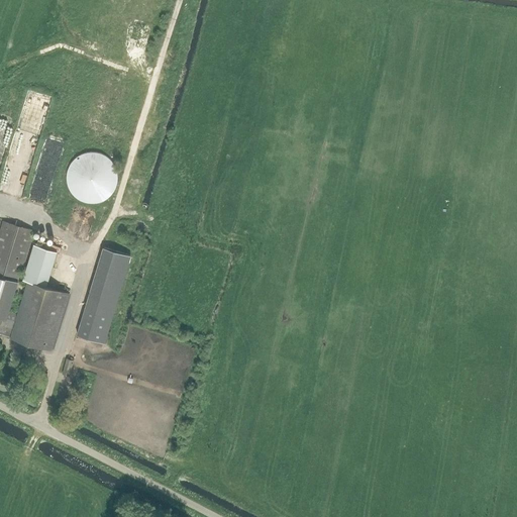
[(67,174),(67,177),(67,180),(68,183),(69,186),(70,189),(72,192),(74,194),(76,197),(79,198),(82,200),(84,201),(88,202),(91,202),(94,202),(97,202),(100,201),(103,200),(106,198),(108,197),(111,194),(113,192),(114,189),(116,186),(117,183),(117,180),(117,177),(117,174),(117,171),(116,168),(114,165),(113,162),(111,160),(108,158),(106,156),(103,153),(100,152),(97,152),(94,151),(91,151),(88,152),(84,152),(82,153),(79,156),(76,158),(74,160),(72,162),(70,165),(69,168),(68,171),(67,174)]
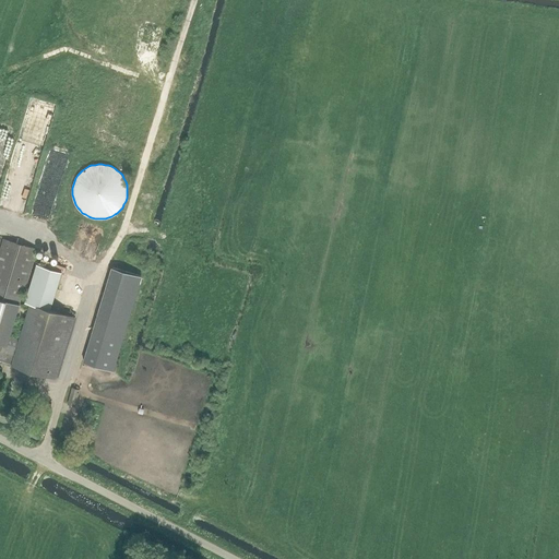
[(0,359),(12,364),(12,365),(57,378),(74,317),(51,310),(30,304),(20,340),(10,337),(36,249),(3,239),(0,249),(0,359)]
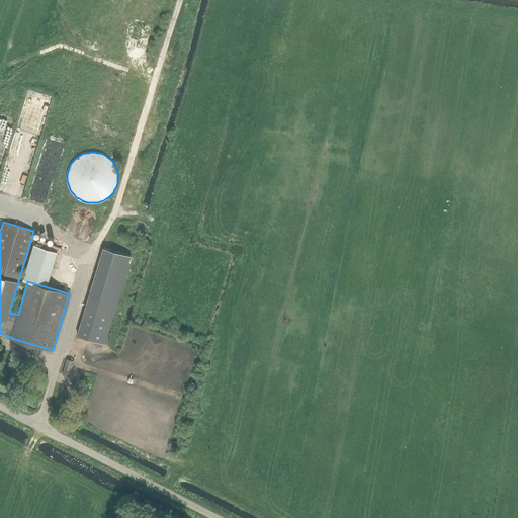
[(23,280),(27,281),(48,287),(58,252),(33,245),(23,280)]
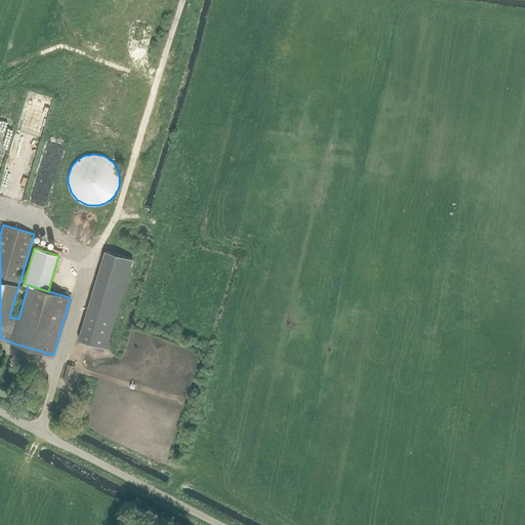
[(132,259),(105,251),(78,339),(106,348),(132,259)]
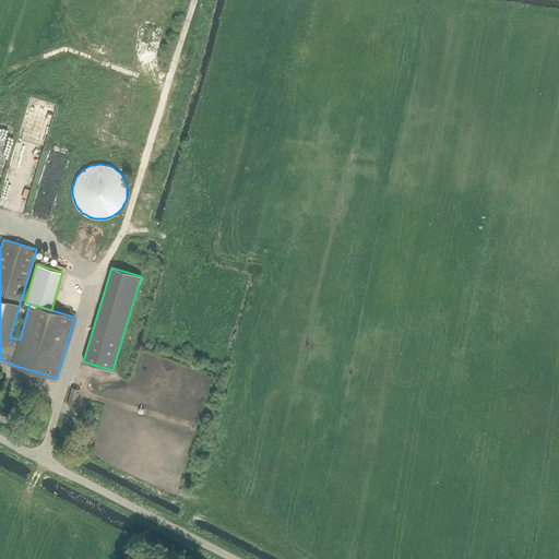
[(72,388),(67,404),(75,406),(80,390),(72,388)]
